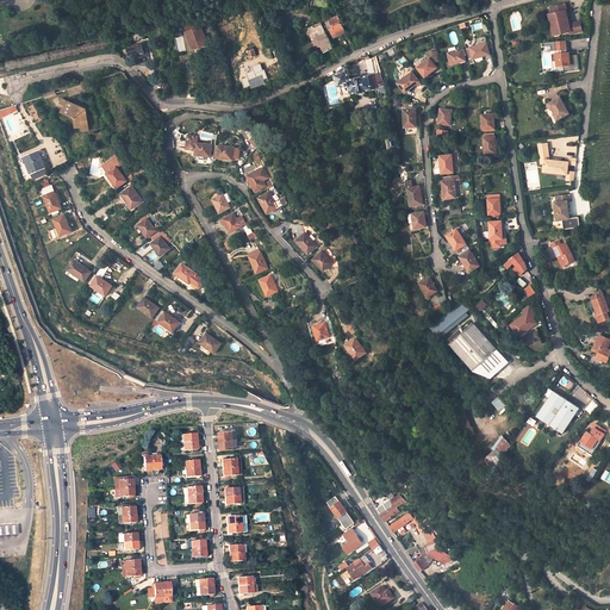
[(567,6),(553,10),(554,16),(552,16),(555,31),(561,31),(562,37),(571,35),(571,37),(584,33),(582,24),(570,27),(568,22),(570,22),(570,20),(568,19),(570,18),(567,6)]
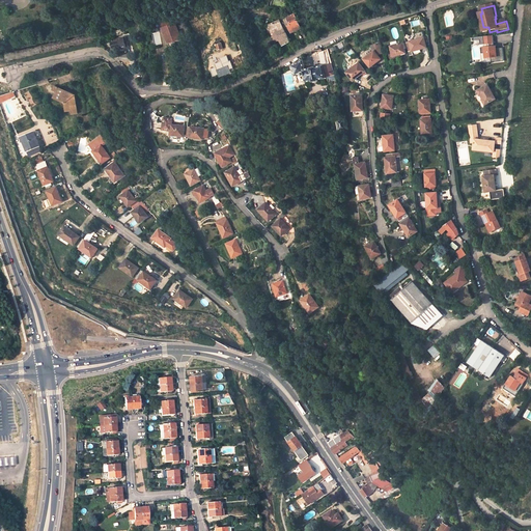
[(302,27),(297,14),(288,18),(294,30),(302,27)]
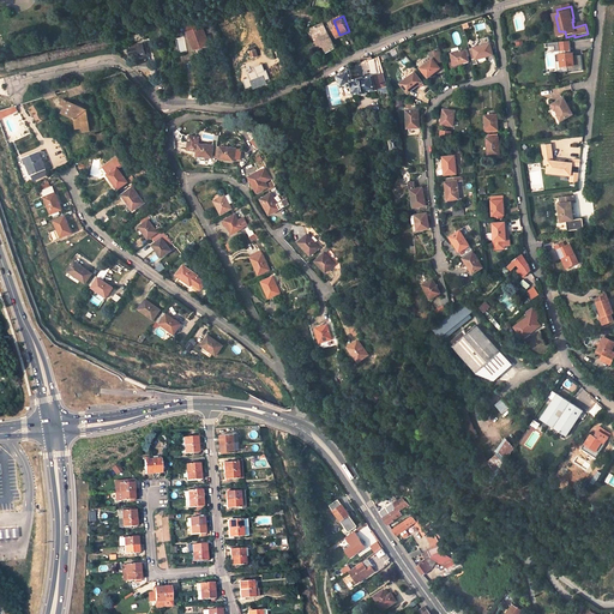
[(311,29),(314,37),(319,35),(327,53),(336,49),(325,23),(311,29)]
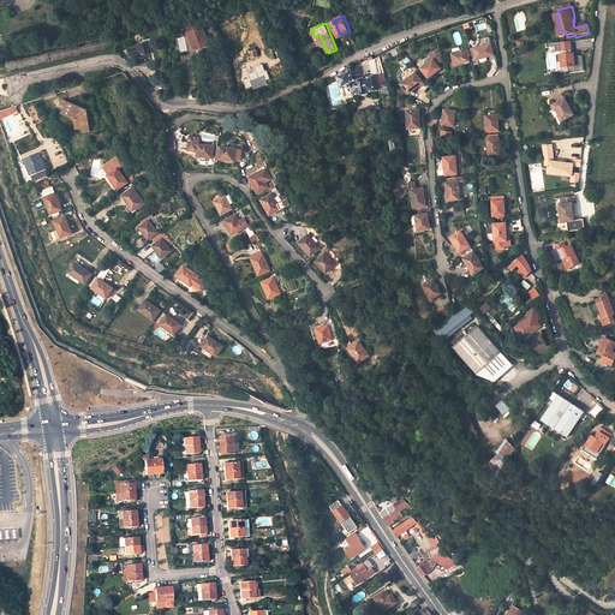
[(198,29),(189,33),(187,33),(192,51),(208,45),(202,28),(198,29)]
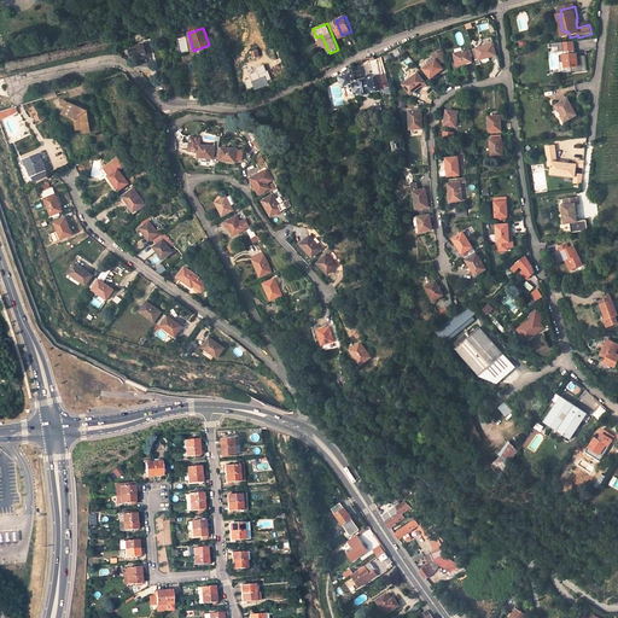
[(138,44),(139,46),(130,48),(133,56),(140,53),(141,54),(147,53),(144,42),(138,44)]
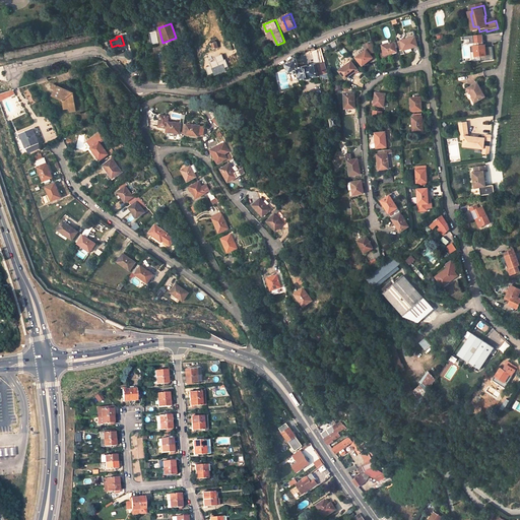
[(482,58),(482,64),(495,62),(494,49),(488,50),(486,47),(485,47),(484,38),(484,37),(464,39),(465,43),(471,42),(471,46),(480,45),(481,48),(472,49),(473,55),(476,54),(477,59),(482,58)]
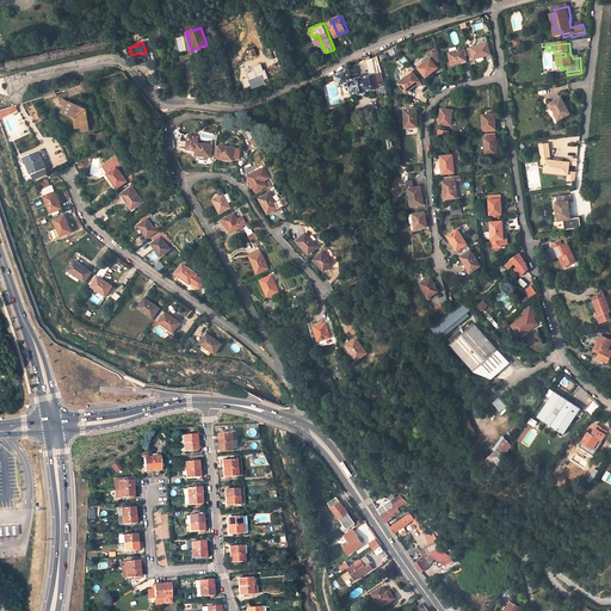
[(488,44),(471,48),(467,49),(468,54),(468,55),(469,60),(474,59),(491,55),(488,44)]
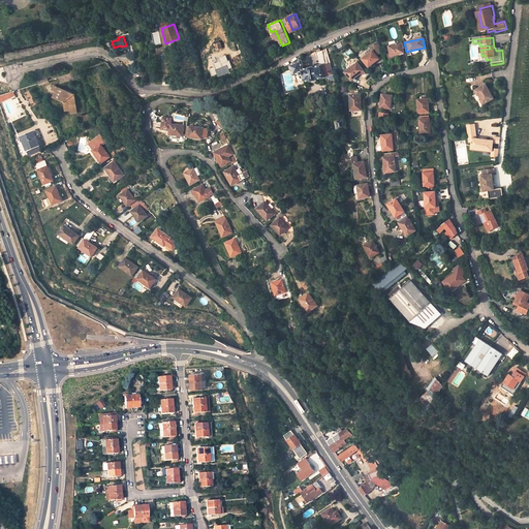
[(391,55),(403,53),(402,48),(405,47),(404,42),(401,43),(389,45),(391,55)]
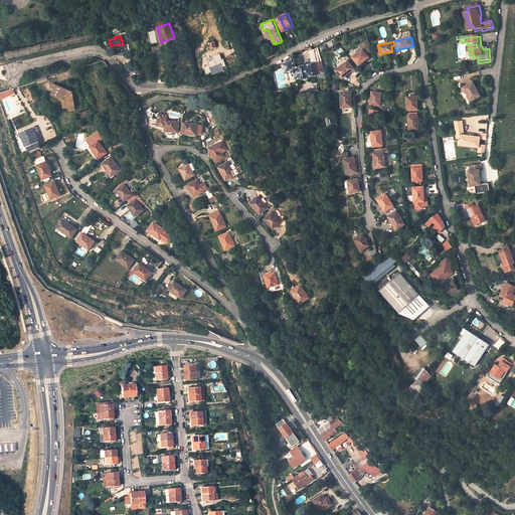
[(361,50),(352,57),(358,65),(369,57),(365,53),(371,51),(368,43),(360,45),(361,50)]
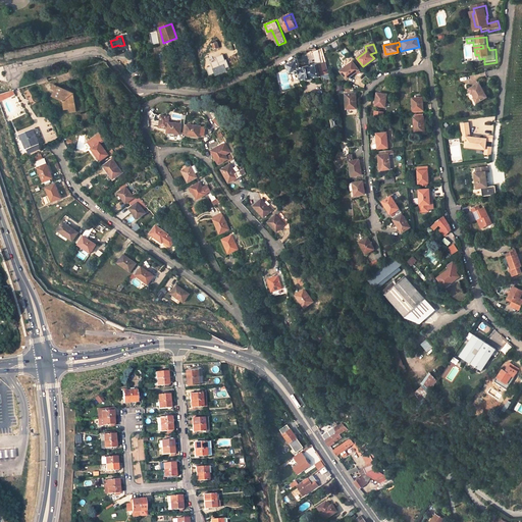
[(320,48),(316,50),(313,52),(317,63),(299,67),(297,60),(286,64),(291,73),(300,70),(303,79),(328,72),(320,48)]
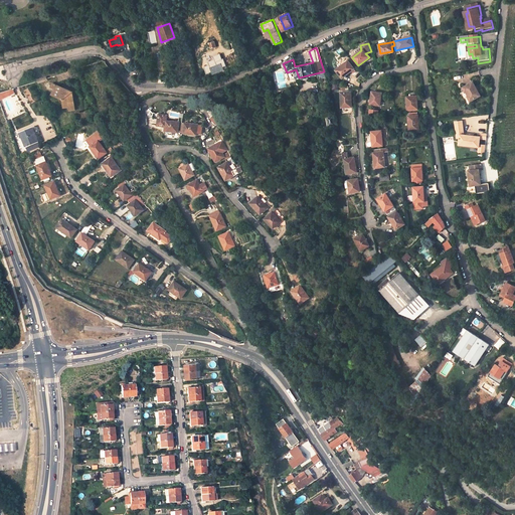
[(211,62),(212,64),(206,66),(209,73),(214,71),(215,73),(225,69),(224,66),(227,65),(225,59),(217,61),(217,60),(211,62)]
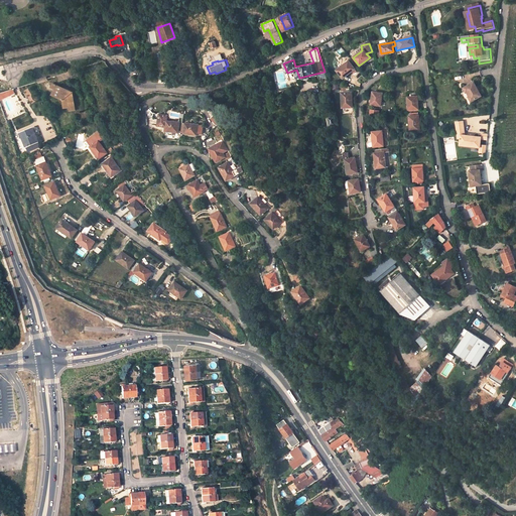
[(342,78),(354,70),(348,61),(337,71),(342,78)]
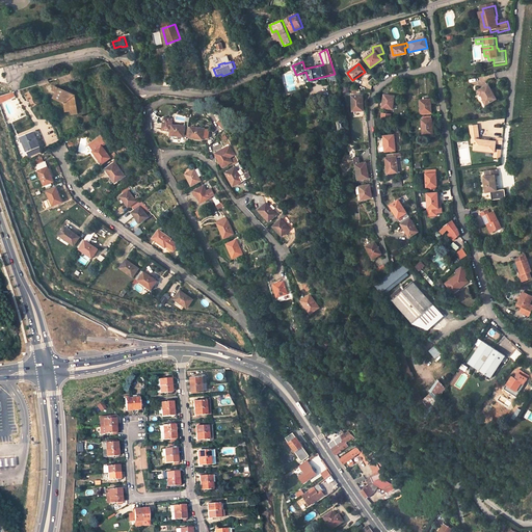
[(80,78),(78,72),(71,74),(74,80),(80,78)]
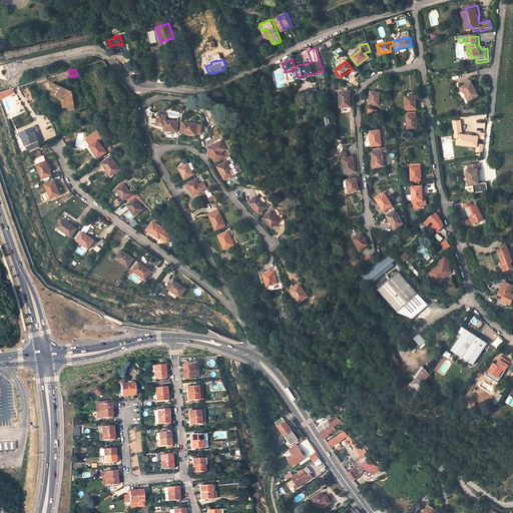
[(68,71),(57,74),(59,81),(66,78),(67,79),(70,78),(68,71)]
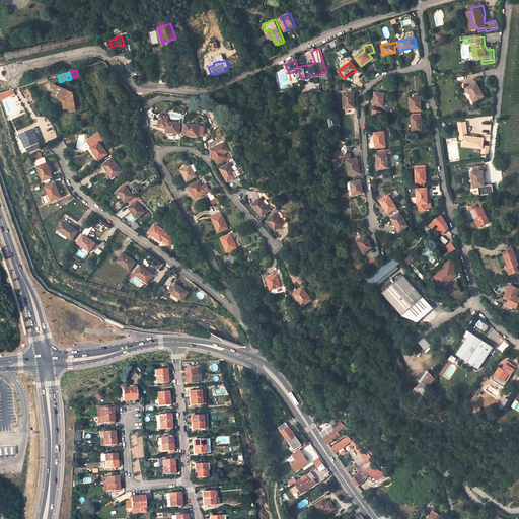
[(71,107),(72,110),(77,109),(74,92),(54,84),(52,88),(56,89),(53,95),(63,99),(64,99),(64,100),(65,100),(65,101),(66,108),(71,107)]
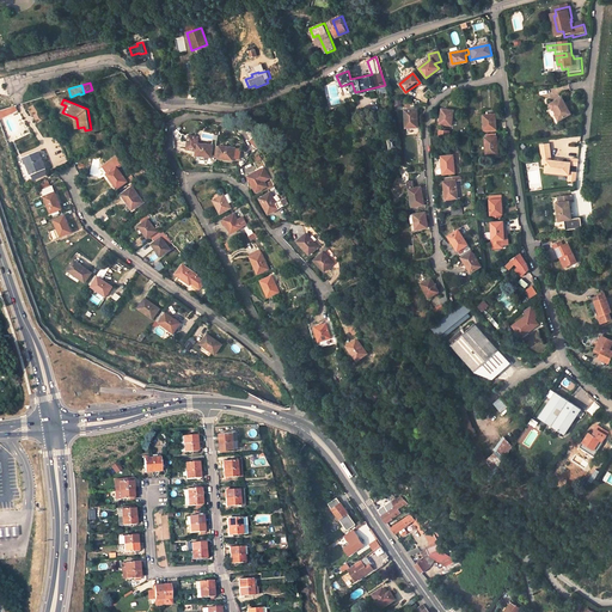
[(573,116),(569,110),(567,105),(563,99),(551,106),(555,112),(556,111),(558,116),(557,117),(561,123),(573,116)]
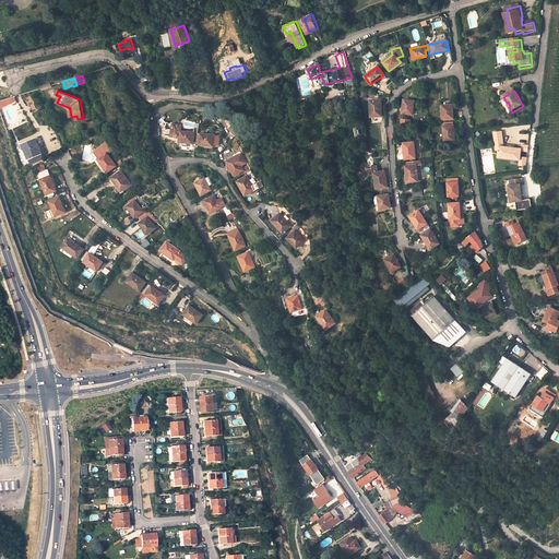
[(15,96),(0,100),(0,108),(16,100),(15,96)]
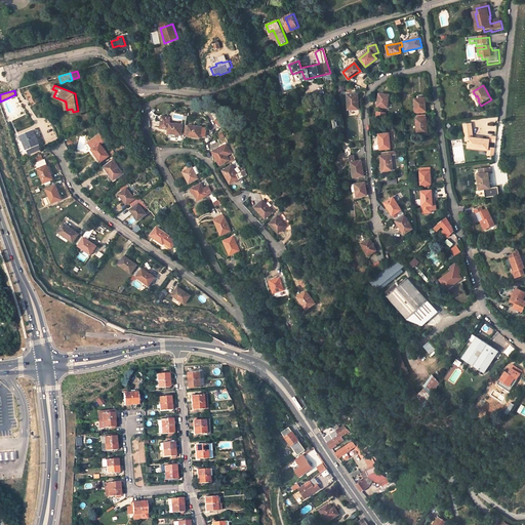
[(378,93),(377,107),(388,108),(389,95),(378,93)]
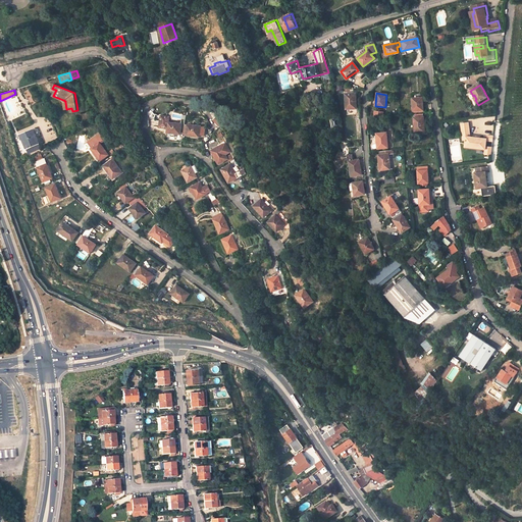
[(356,108),(356,94),(346,94),(346,109),(356,108)]
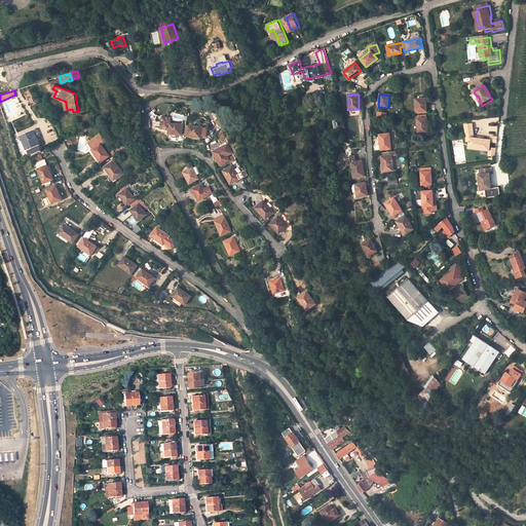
[(425,113),(424,99),(415,100),(416,112),(417,114),(425,113)]
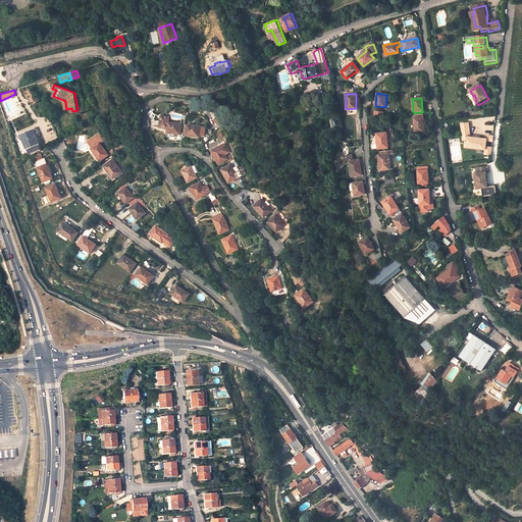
[(413,117),(415,133),(424,132),(423,117),(422,117),(422,114),(414,114),(414,117),(413,117)]
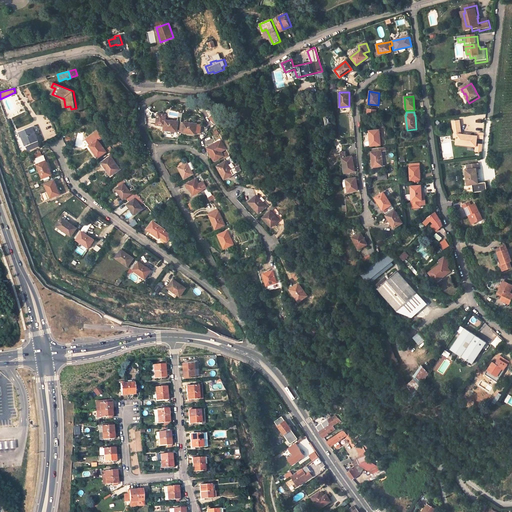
[(177,122),(165,120),(166,114),(158,113),(157,125),(165,126),(164,130),(172,131),(180,132),(181,124),(177,124),(177,122)]
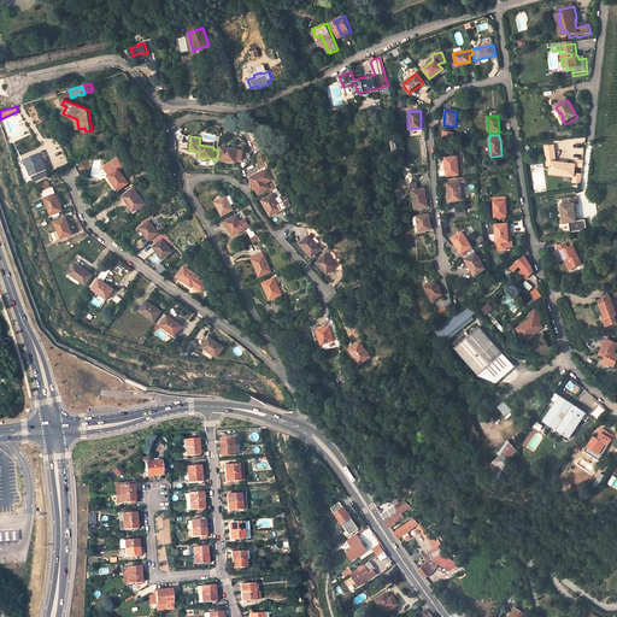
[(257,139),(252,144),(260,151),(265,146),(262,142),(257,139)]
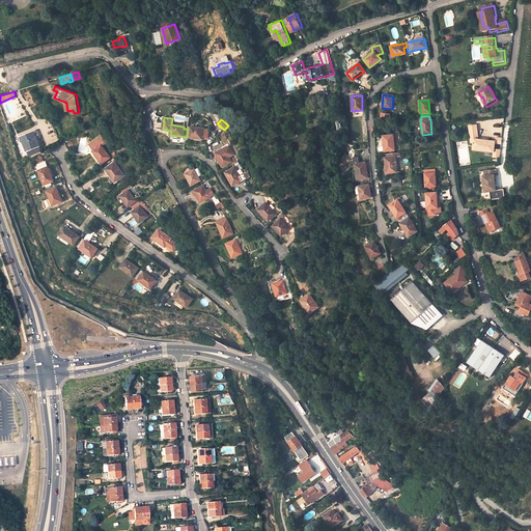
[(191,128),(189,137),(202,139),(202,138),(203,129),(191,128)]
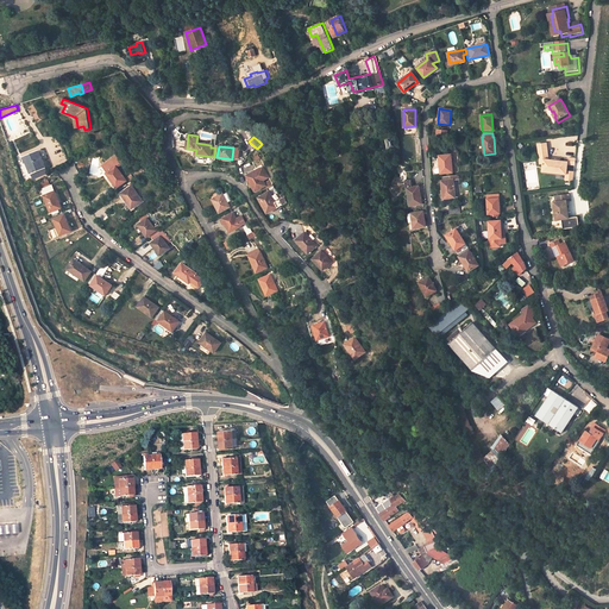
[(577,158),(569,158),(569,162),(548,159),(547,146),(538,146),(540,163),(544,163),(542,170),(566,174),(566,180),(575,181),(577,158)]
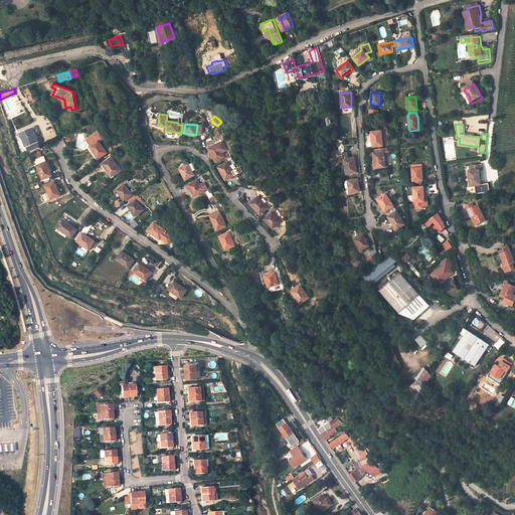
[(39,141),(34,127),(22,132),(27,146),(39,141)]
